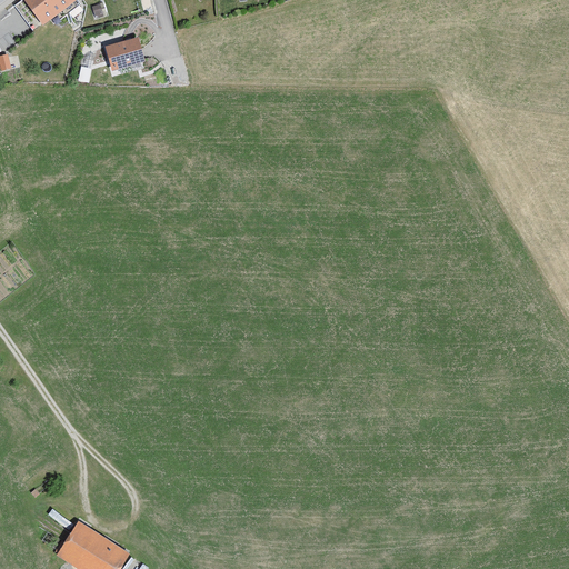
[(77,0),(22,0),(15,7),(33,31),(42,25),(43,26),(77,0)]
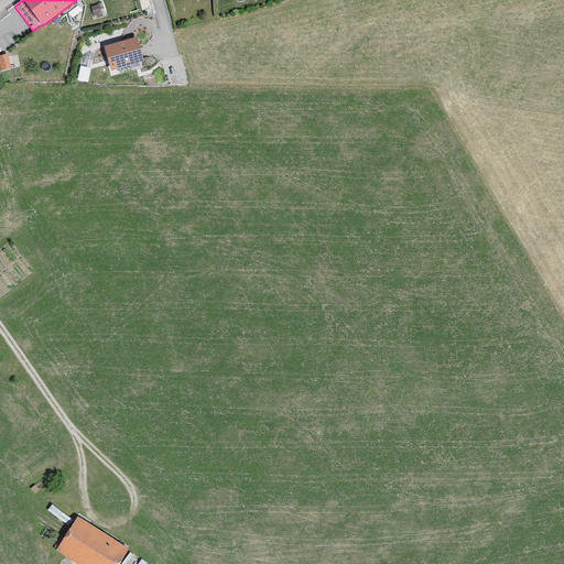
[(100,6),(91,8),(95,20),(104,18),(100,6)]
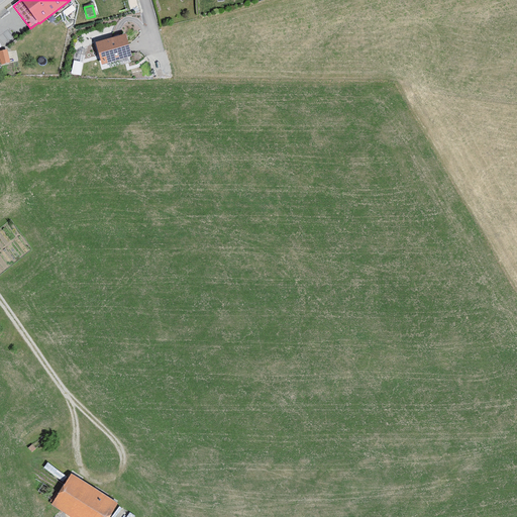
[(130,55),(124,38),(99,46),(104,64),(130,55)]
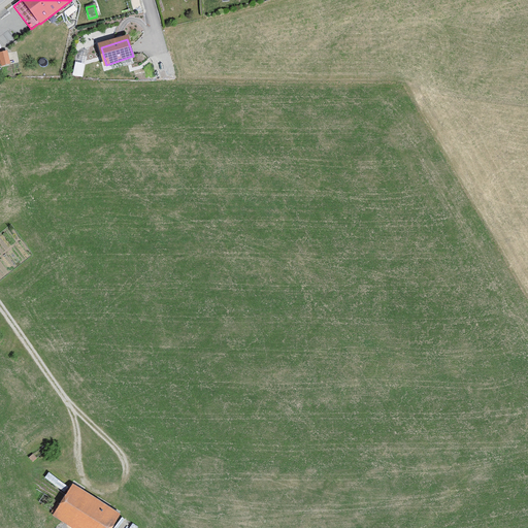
[(10,66),(6,53),(0,55),(0,63),(1,68),(10,66)]
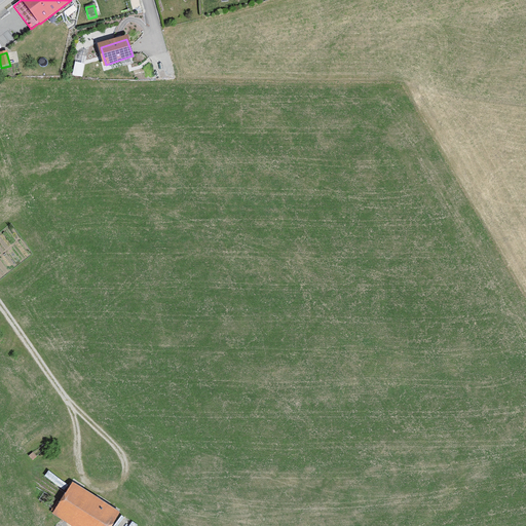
[(84,64),(75,63),(73,77),(82,78),(84,64)]
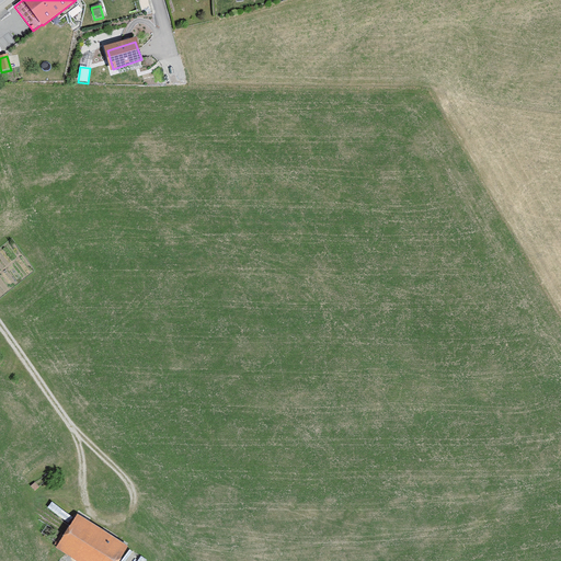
[(119,560),(129,547),(78,514),(57,547),(78,560),(119,560)]
